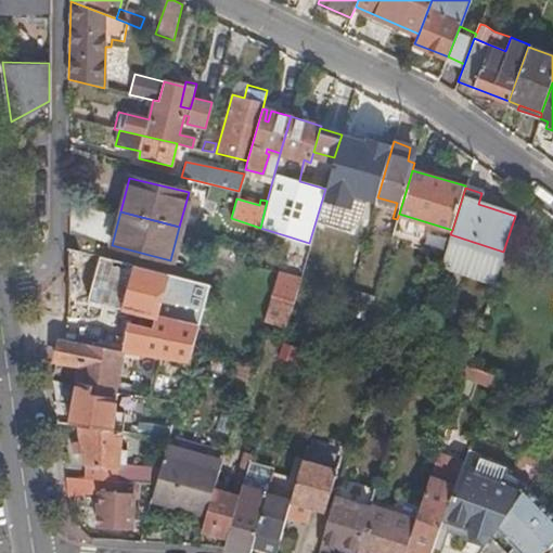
[(492,284),(503,252),(450,234),(440,267),(492,284)]
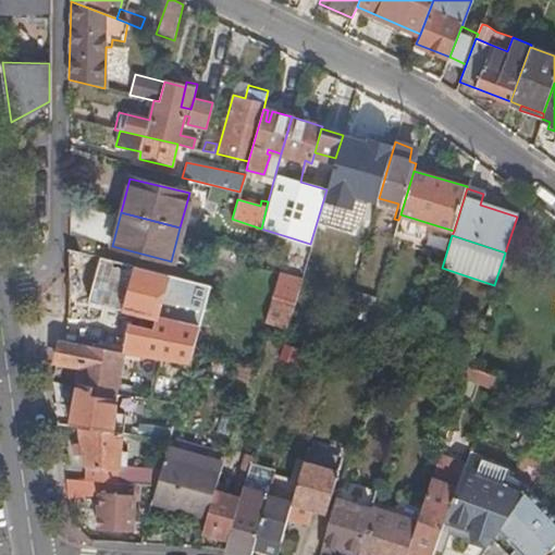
[(310,244),(290,237),(285,254),(263,322),(286,329),(310,244)]
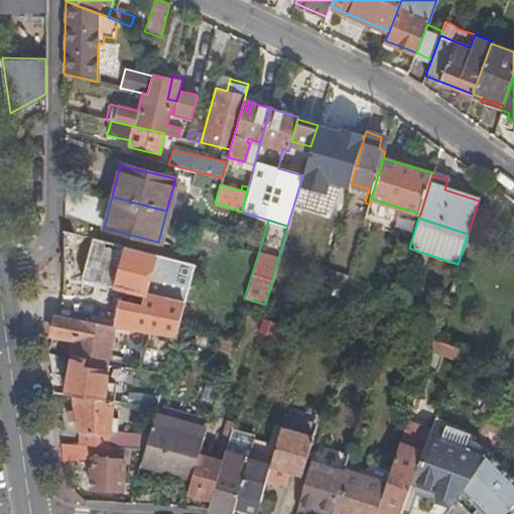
[(109,326),(115,327),(120,300),(181,312),(195,263),(61,231),(61,273),(98,281),(114,297),(109,326)]
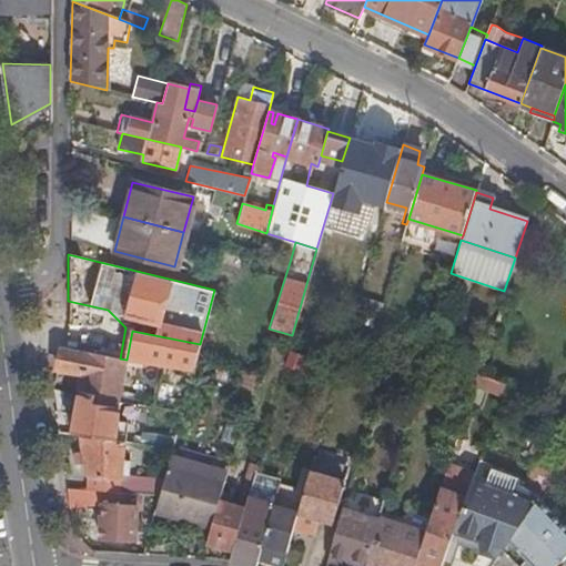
[(380,315),(383,305),(359,297),(355,307),(380,315)]
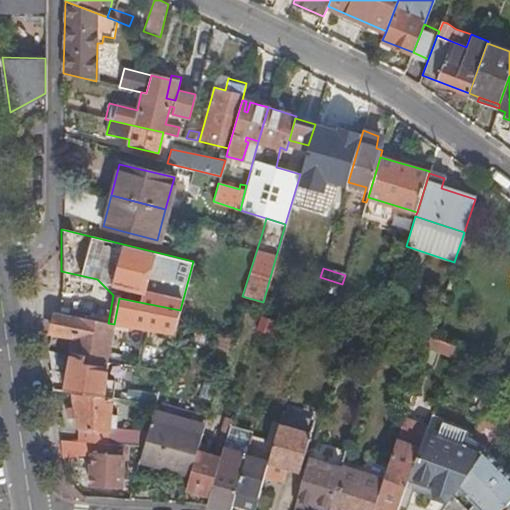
[(174,336),(180,310),(119,298),(114,324),(113,325),(174,336)]
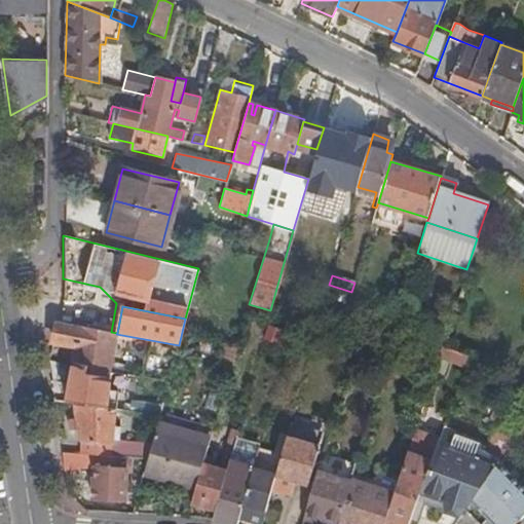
[(117,333),(111,332),(77,326),(77,327),(57,323),(50,342),(74,346),(70,365),(71,365),(72,362),(85,364),(84,373),(100,375),(108,376),(116,334),(117,333)]
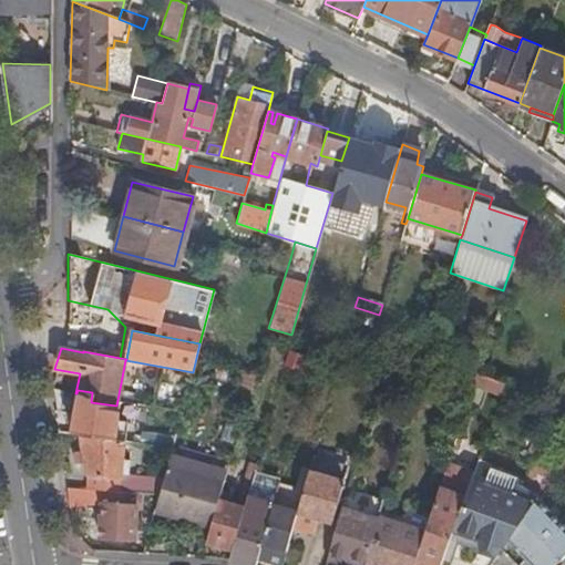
[(505,380),(476,372),(474,380),(474,381),(502,390),(505,380)]
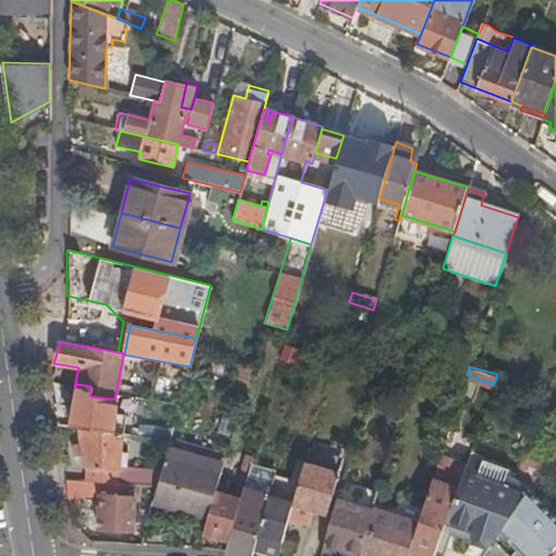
[(467,375),(467,374),(459,372),(454,385),(446,383),(440,396),(457,401),(467,375)]
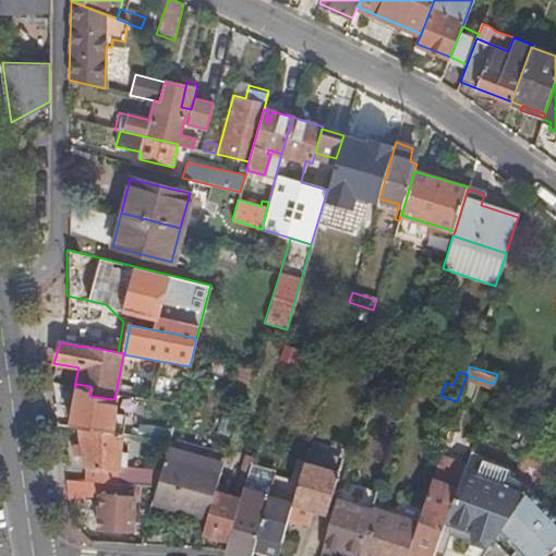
[(129,468),(127,468),(128,454),(119,452),(122,415),(109,413),(109,412),(104,411),(106,398),(89,396),(91,386),(76,384),(75,387),(74,387),(73,393),(75,394),(72,408),(71,414),(69,426),(77,427),(83,467),(86,467),(85,480),(125,483),(139,484),(157,486),(161,470),(129,467),(129,468)]
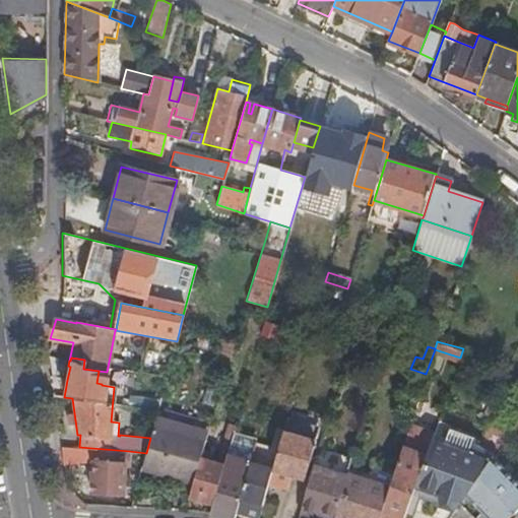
[(495,422),(505,406),(491,398),(482,413),(495,422)]
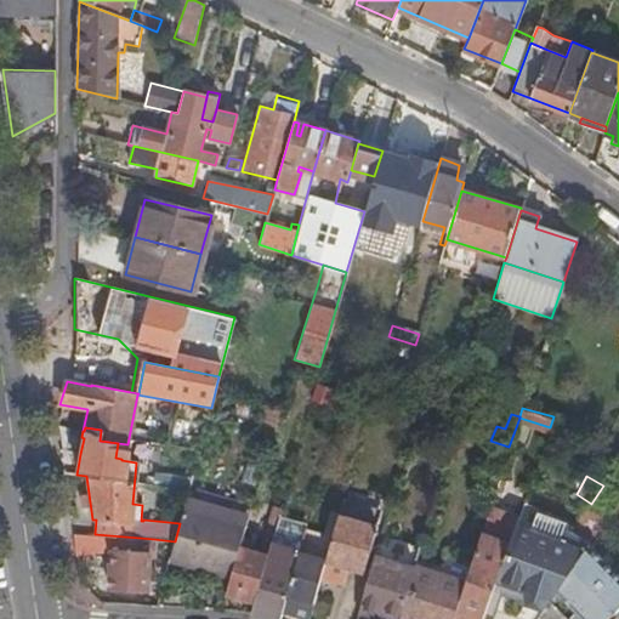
[(175,541),(170,558),(231,574),(239,547),(248,516),(186,499),(180,523),(175,541)]
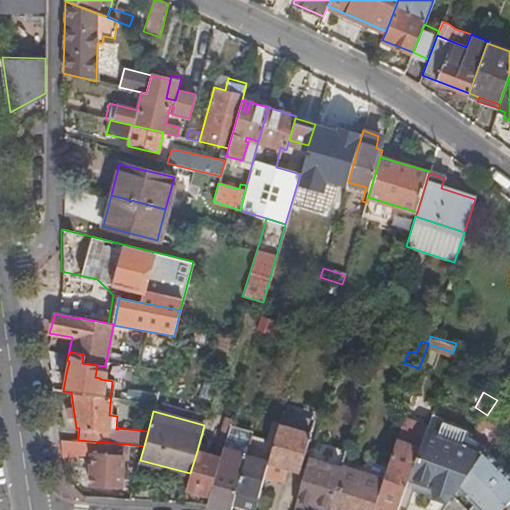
[(286,466),(300,470),(311,433),(284,426),(286,419),(280,417),(273,442),(268,461),(264,475),(282,480),(286,466)]
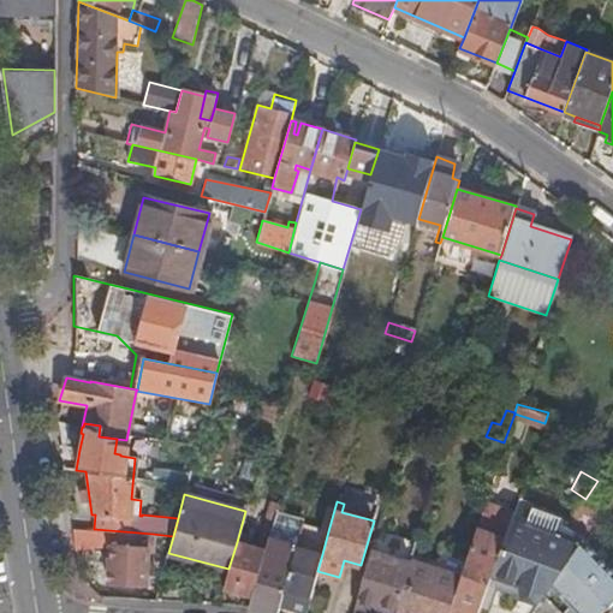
[(459,578),(450,609),(460,612),(474,612),(510,518),(482,509),(465,563),(459,578)]
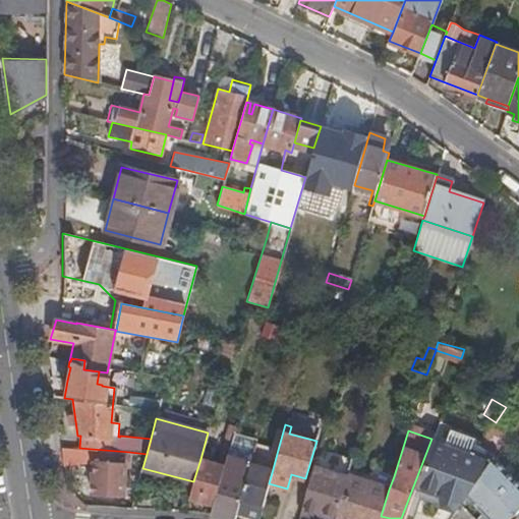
[(452,430),(446,444),(453,447),(456,438),(468,443),(471,438),(452,430)]
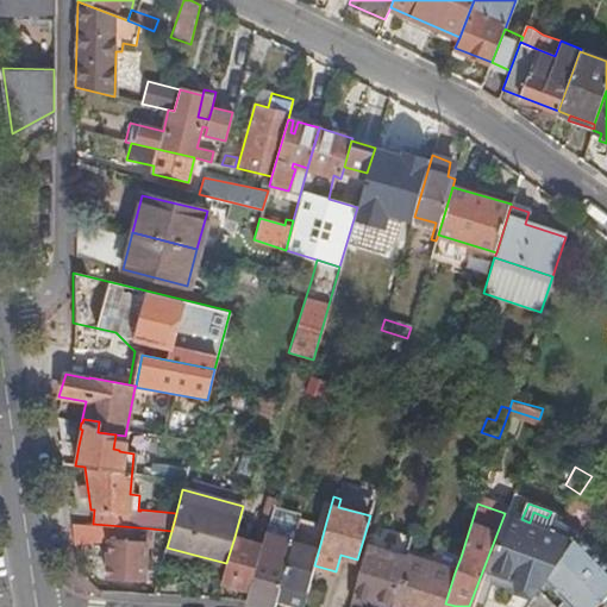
[(587,515),(570,508),(561,523),(579,529),(587,515)]
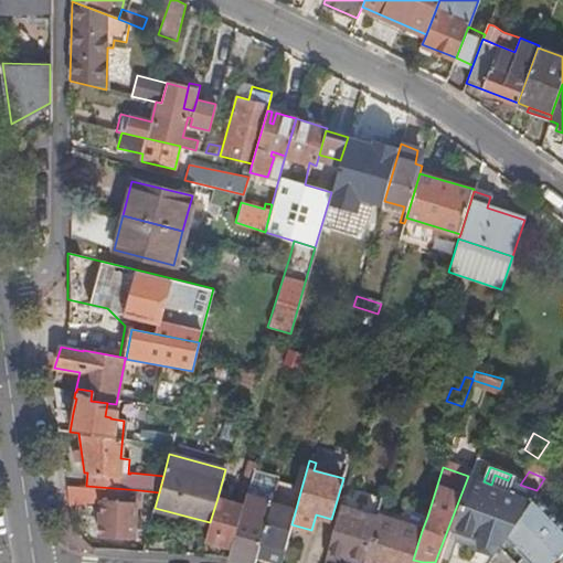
[(491,485),(531,499),(537,490),(520,485),(517,482),(519,477),(511,475),(508,480),(495,475),(491,485)]
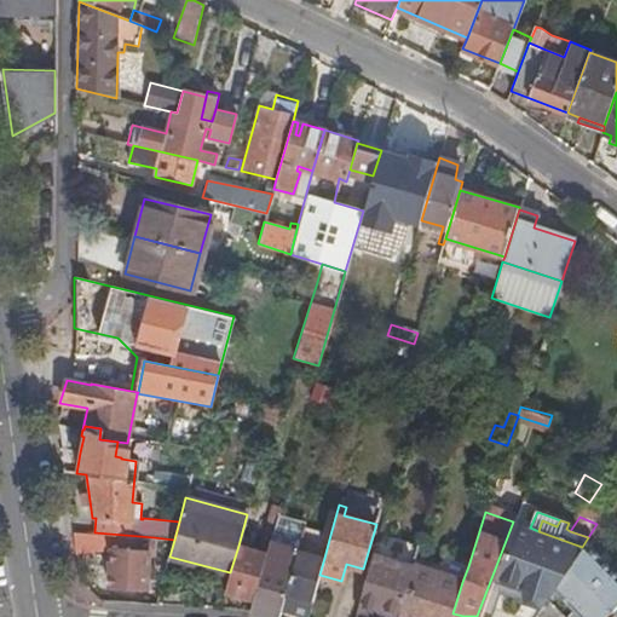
[(513,522),(477,616),(479,616),(495,578),(515,523),(513,522)]
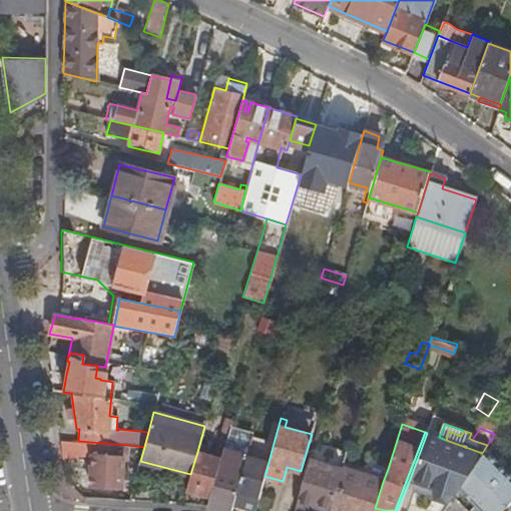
[(210,493),(206,505),(221,510),(230,510),(232,504),(246,455),(250,439),(233,435),(228,433),(227,433),(220,458),(210,493)]
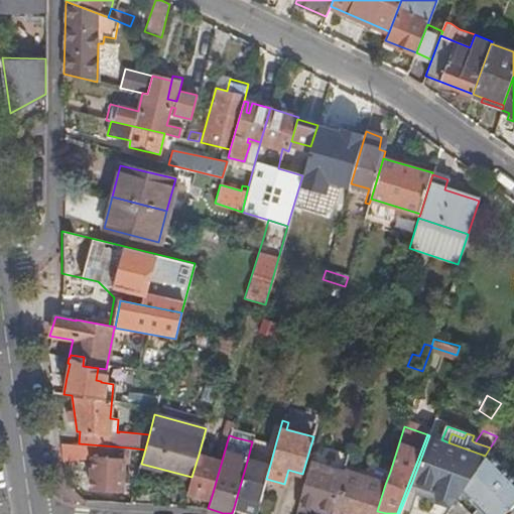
[(448,442),(441,439),(429,435),(412,482),(428,487),(448,442)]
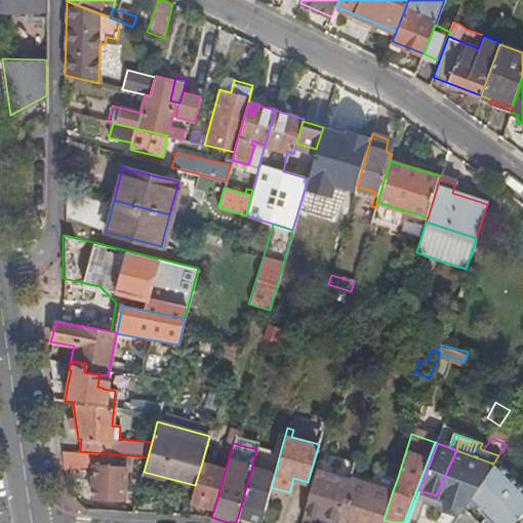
[(280,453),(257,445),(256,449),(252,466),(275,473),(280,453)]
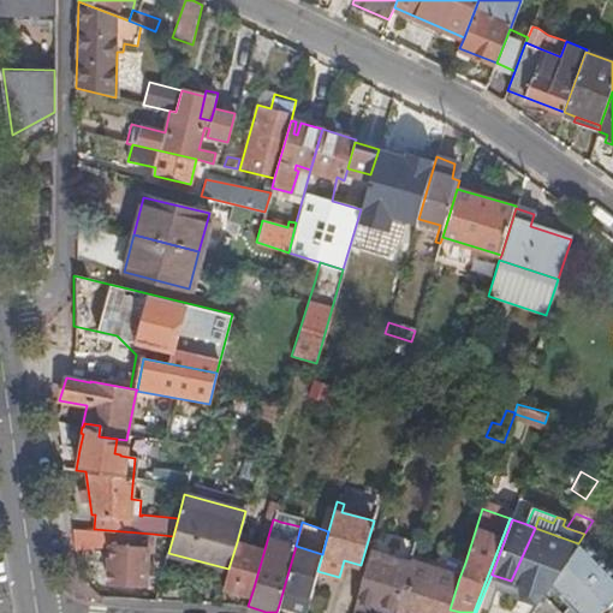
[(138,533),(94,529),(70,528),(73,549),(109,547),(107,583),(146,585),(146,572),(152,573),(153,560),(147,559),(147,552),(153,552),(153,534),(138,533)]
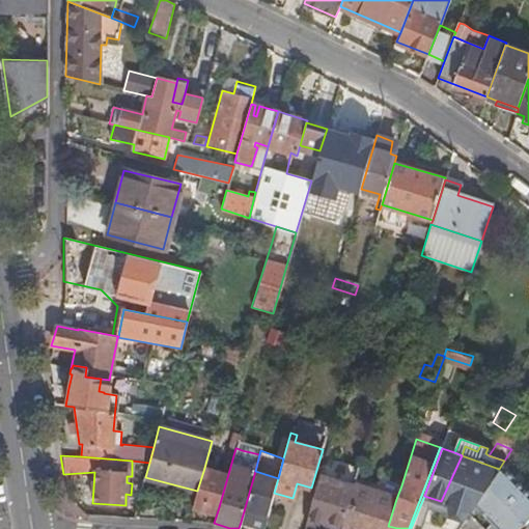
[(497,472),(499,469),(462,455),(441,501),(448,504),(448,514),(463,520),(470,512),(497,472)]
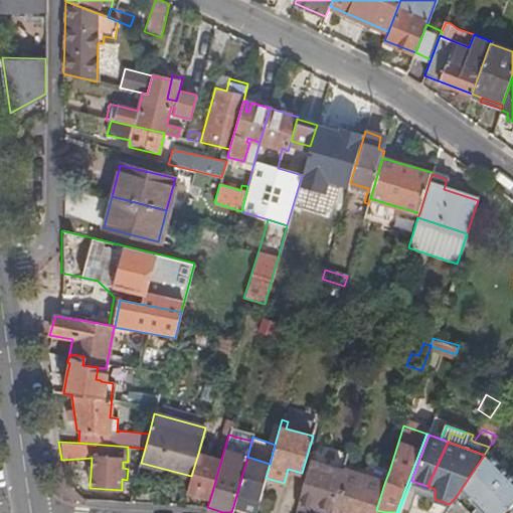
[(191,476),(187,489),(211,495),(221,460),(198,454),(191,476)]
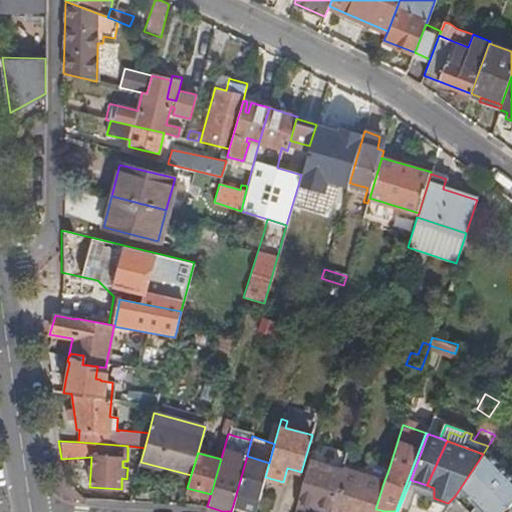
[(233,505),(240,506),(243,494),(259,498),(265,477),(269,463),(247,456),(233,505)]
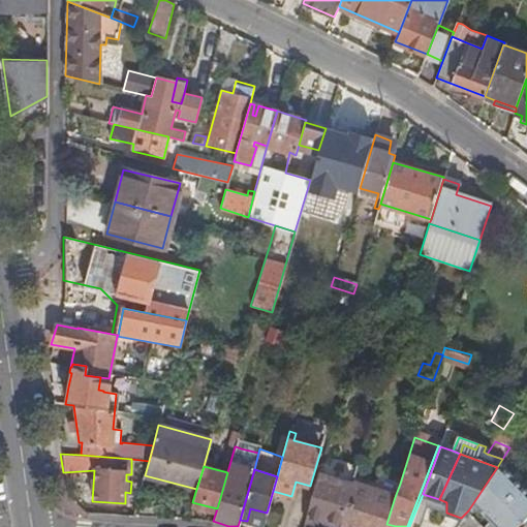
[(526,496),(495,470),(468,510),(485,526),(518,526),(524,521),(526,517),(526,496)]
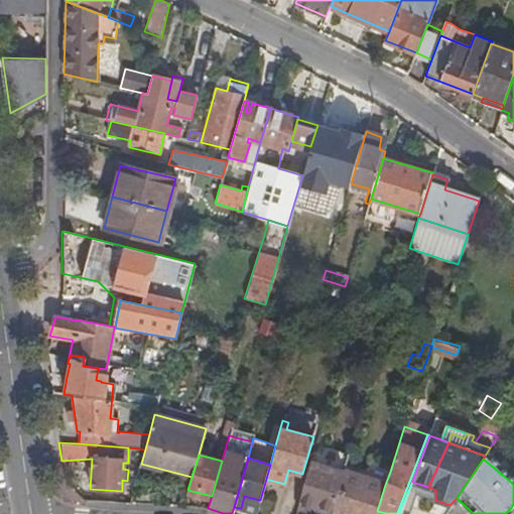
[(309,462),(296,508),(310,512),(311,507),(332,513),(344,471),(309,462)]
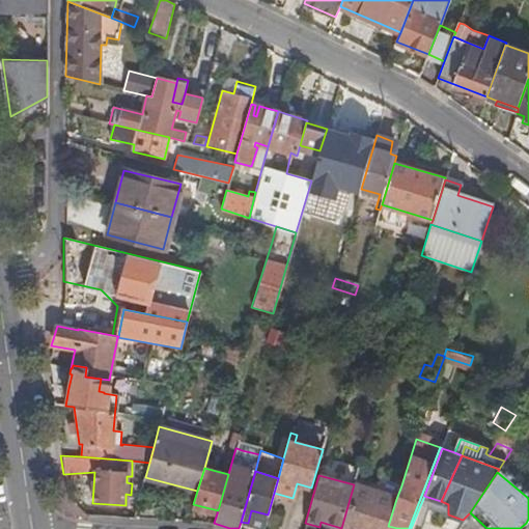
[(373,485),(371,490),(396,499),(401,485),(383,478),(373,485)]
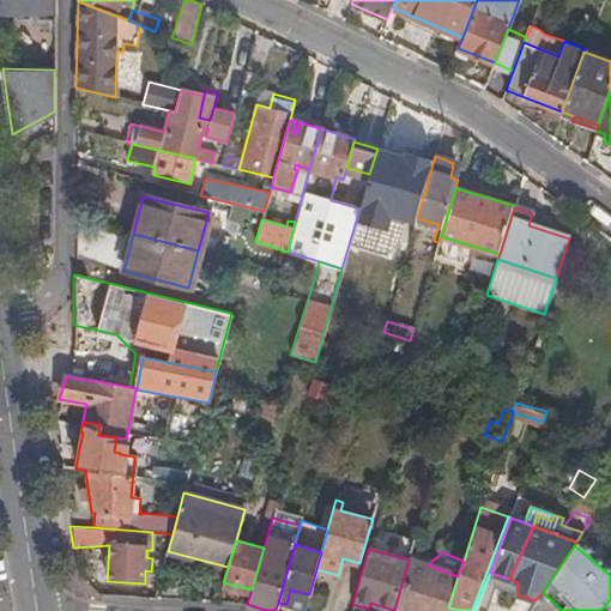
[(458,576),(429,566),(410,560),(409,560),(394,610),(446,610),(448,608),(458,576)]
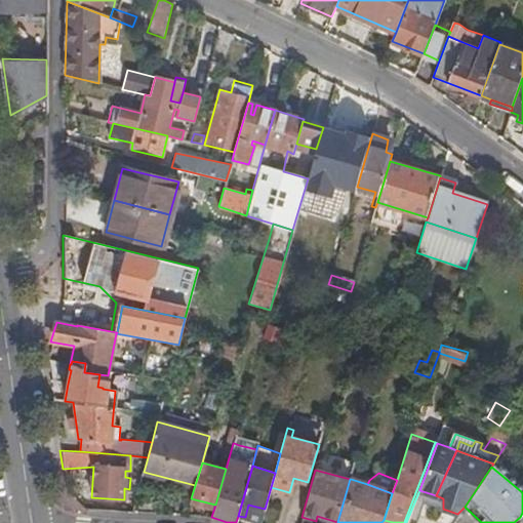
[(248,505),(245,517),(260,521),(265,509),(248,505)]
